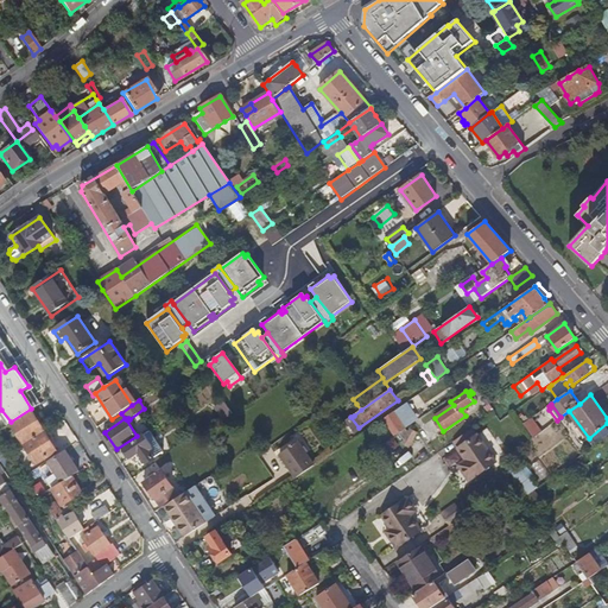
[(405,405),(396,412),(405,428),(416,420),(405,405)]
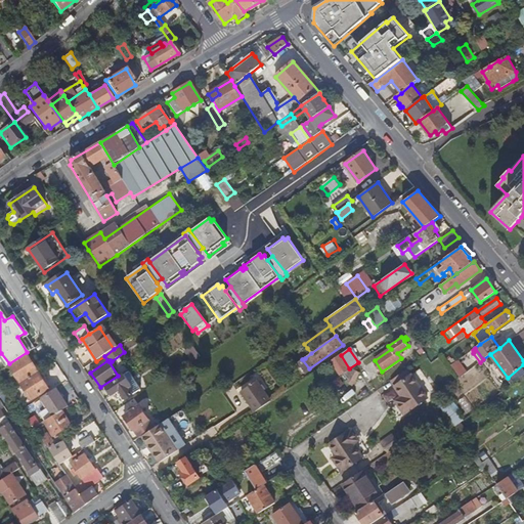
[(200,357),(194,350),(189,353),(194,360),(200,357)]
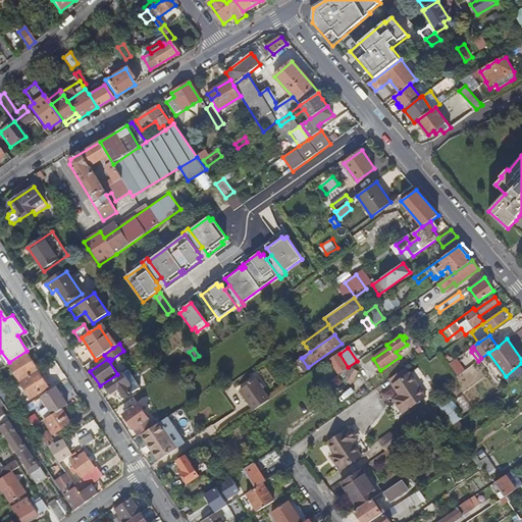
[(39,372),(28,353),(10,364),(21,382),(39,372)]
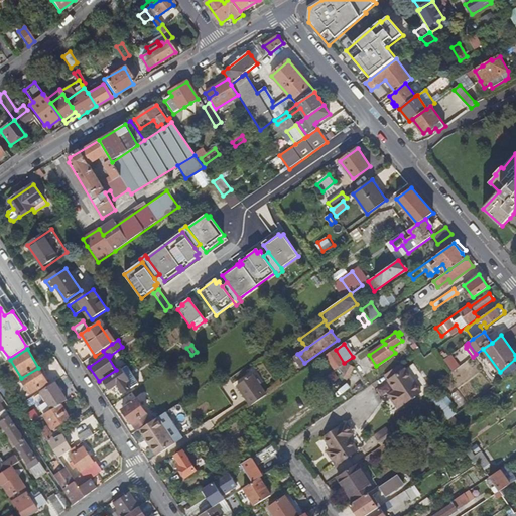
[(344,363),(336,350),(327,356),(335,369),(344,363)]
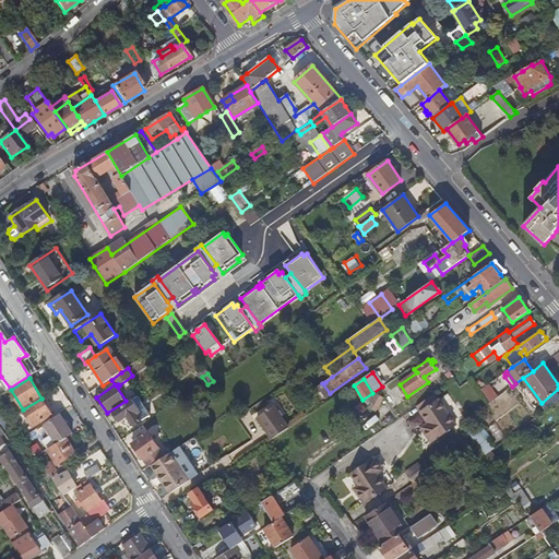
[(482,389),(491,402),(498,396),(489,384),(482,389)]
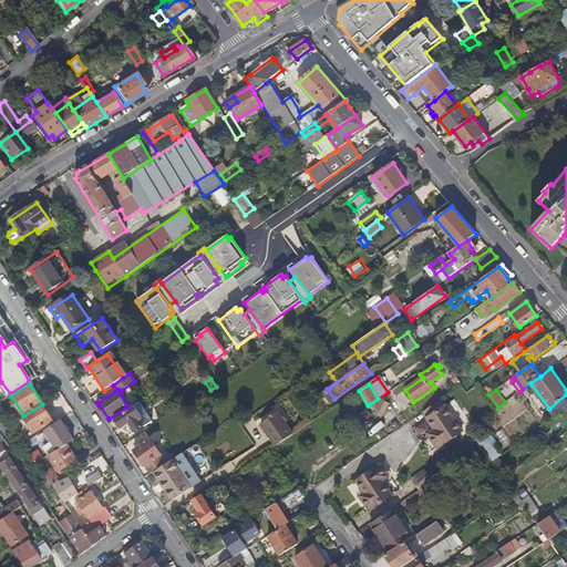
[(307,413),(312,420),(325,411),(316,399),(312,401),(317,406),(307,413)]
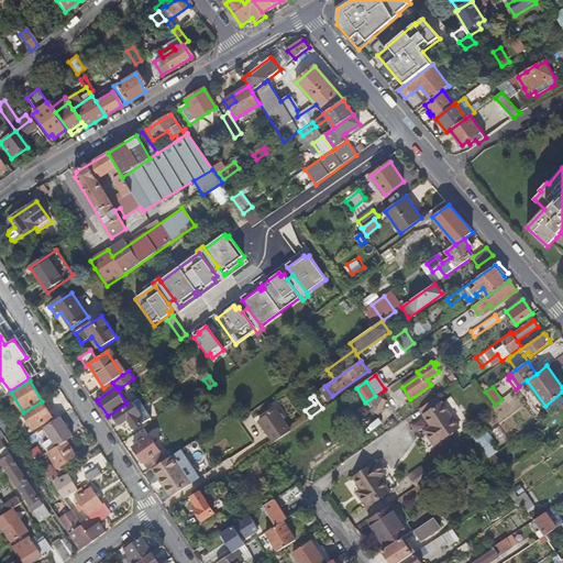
[(437,398),(420,409),(424,415),(424,416),(431,426),(434,430),(428,434),(434,444),(460,428),(442,403),(441,404),(437,398)]
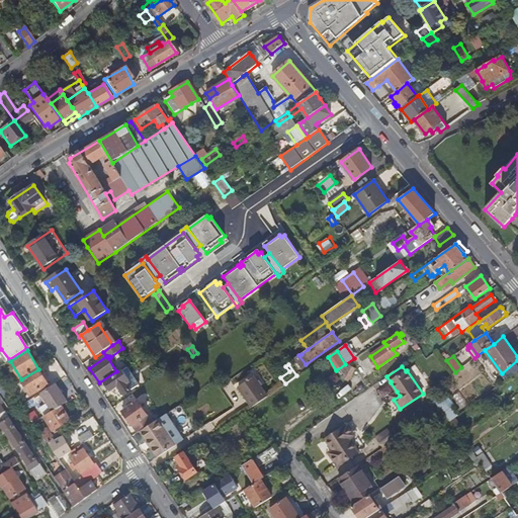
[(49,385),(38,369),(21,379),(31,396),(49,385)]
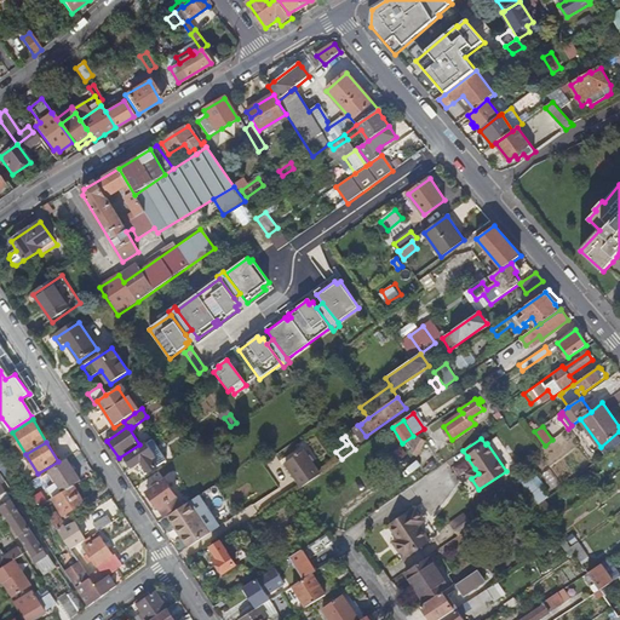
[(147,445),(127,458),(128,459),(127,461),(132,466),(133,466),(133,468),(143,461),(150,474),(158,468),(153,459),(156,458),(147,445)]
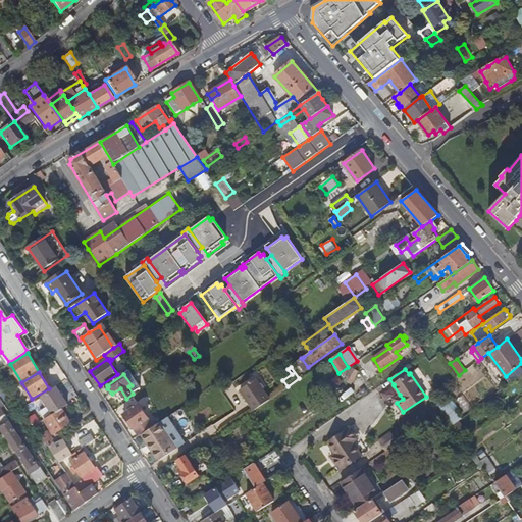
[(241,390),(255,411),(270,400),(256,379),(241,390)]
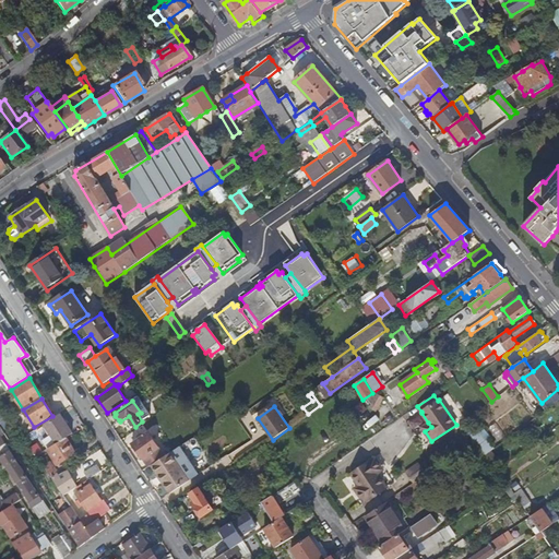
[(10,417),(7,412),(0,416),(0,419),(3,425),(12,419),(10,417)]
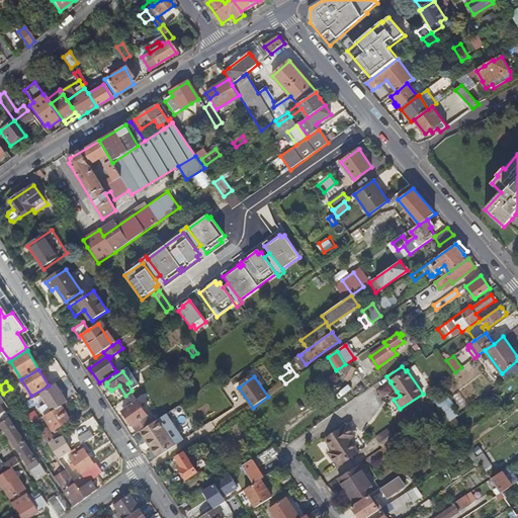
[(68,403),(57,385),(42,396),(54,412),(62,407),(68,403)]
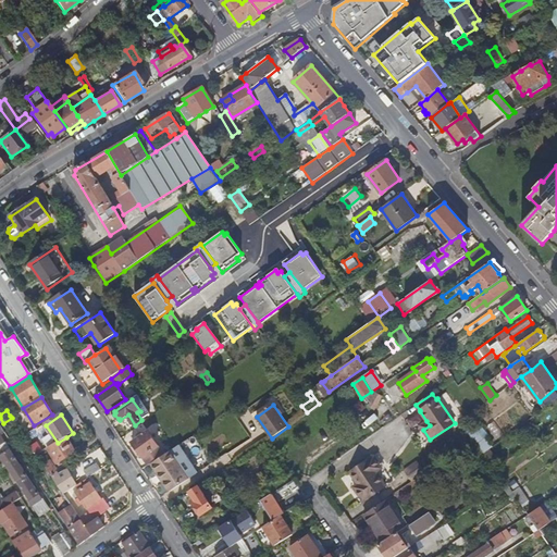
[(420,425),(423,430),(430,425),(426,421),(420,425)]
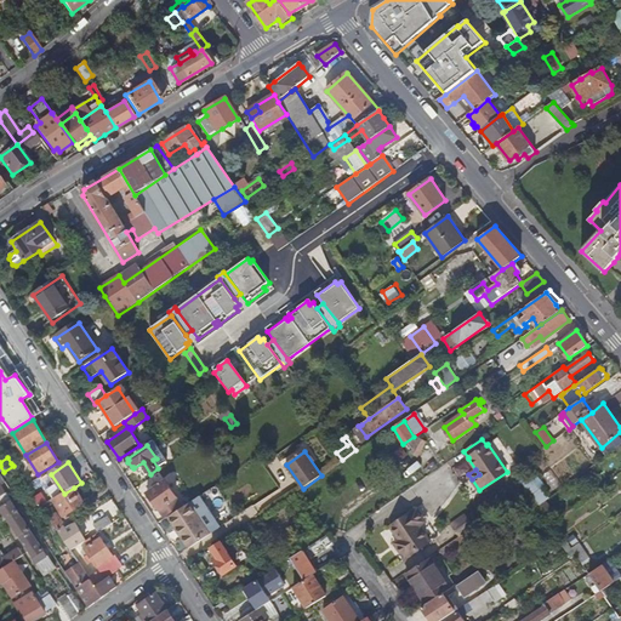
[(44,551),(0,483),(0,474),(1,474),(0,472),(0,510),(3,514),(6,519),(7,518),(33,558),(44,551)]
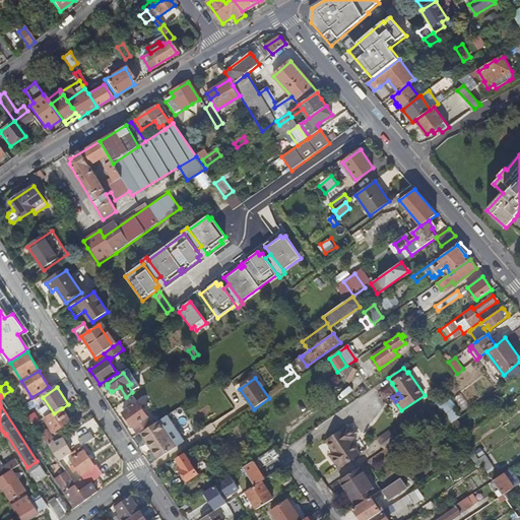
[(124,413),(138,434),(152,424),(137,403),(124,413)]
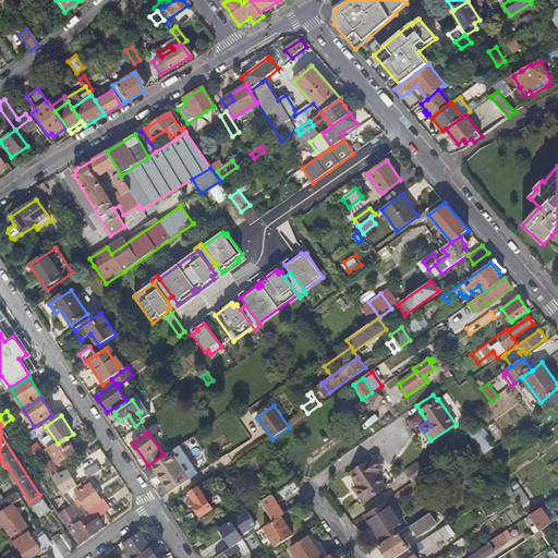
[(77,453),(67,438),(58,444),(49,449),(58,464),(77,453)]
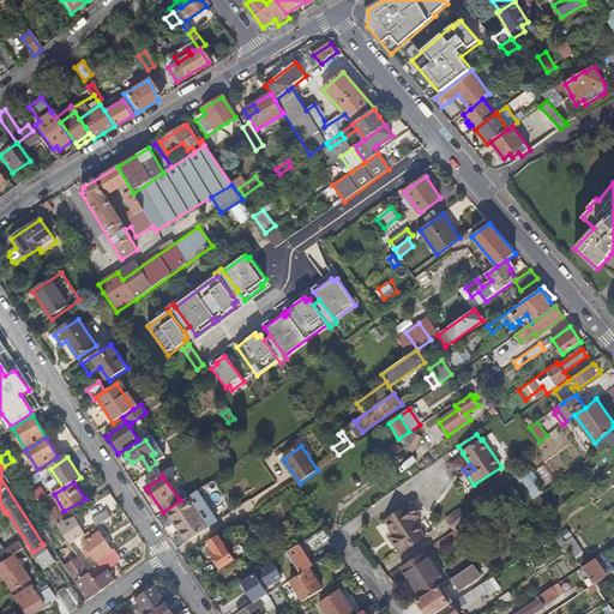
[(185,500),(167,512),(174,523),(175,524),(176,523),(181,529),(179,530),(180,531),(187,542),(208,529),(216,523),(196,492),(187,498),(185,500)]
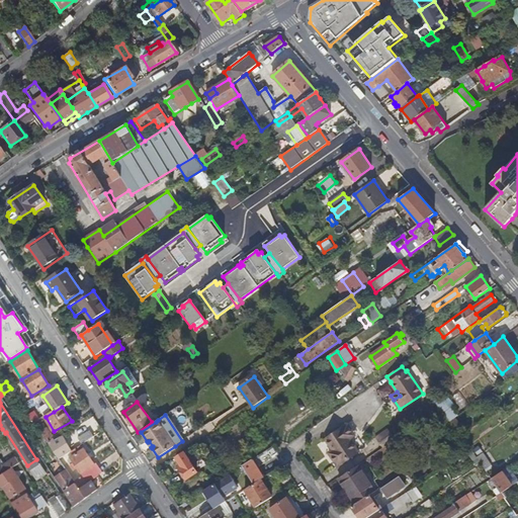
[(347,424),(342,428),(350,439),(355,435),(347,424)]
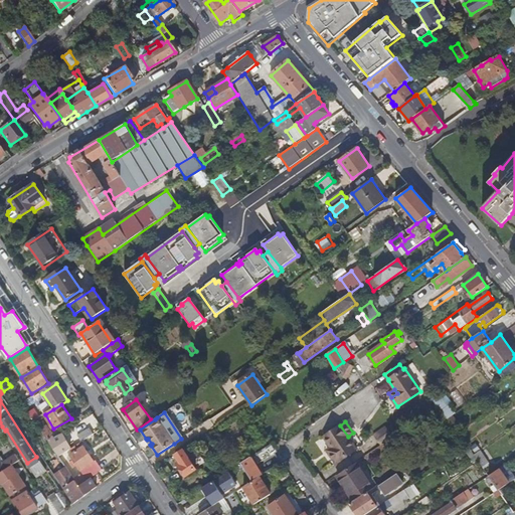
[(75,431),(82,442),(94,435),(87,423),(75,431)]
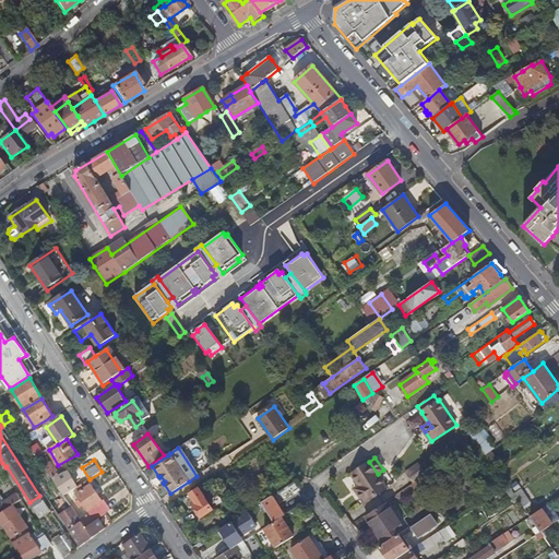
[(420,464),(428,474),(432,471),(425,461),(420,464)]
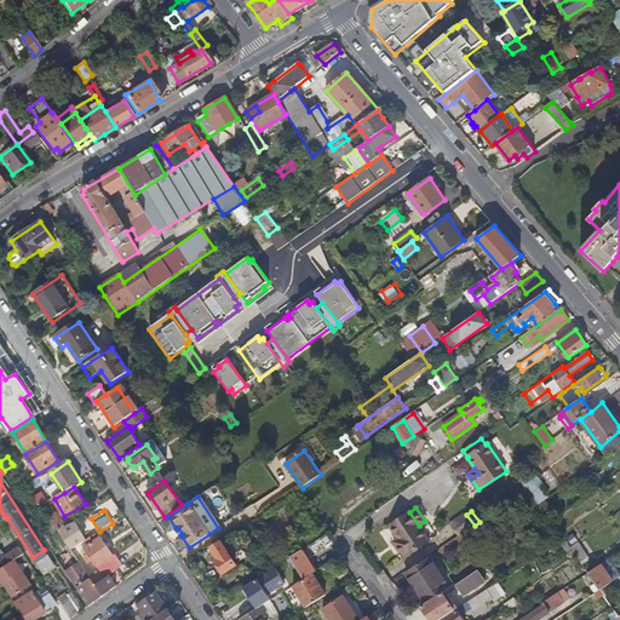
[(65,526),(57,512),(49,517),(57,530),(65,526)]
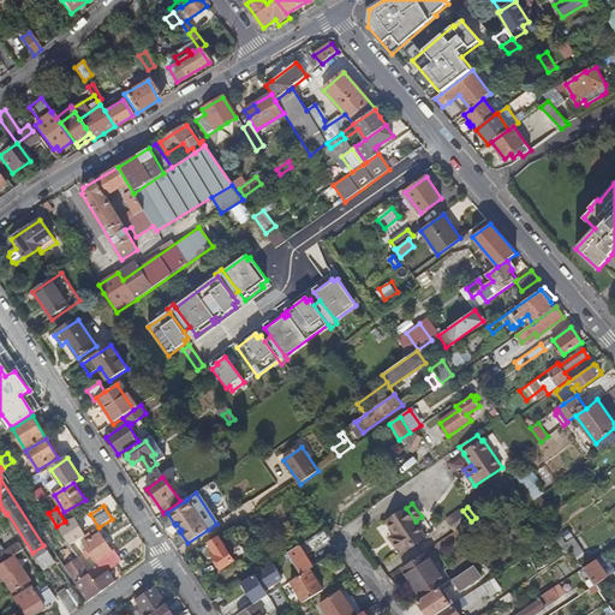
[(427,536),(416,521),(406,508),(388,521),(395,533),(399,538),(394,542),(401,554),(427,536)]
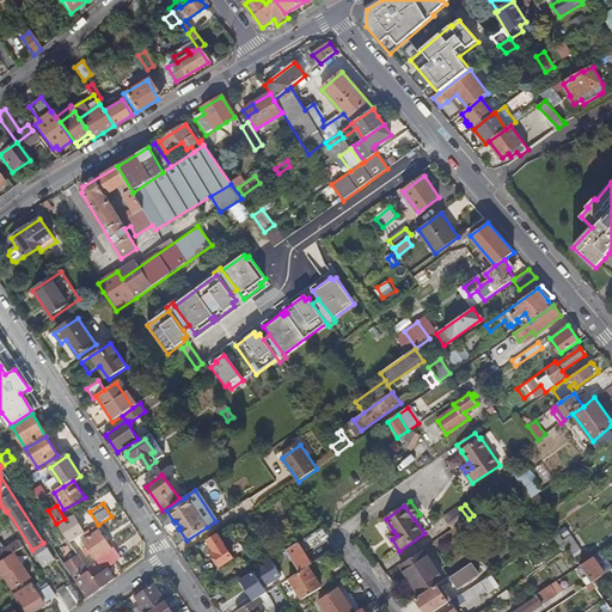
[(445,516),(453,528),(469,519),(460,508),(459,507),(445,516)]
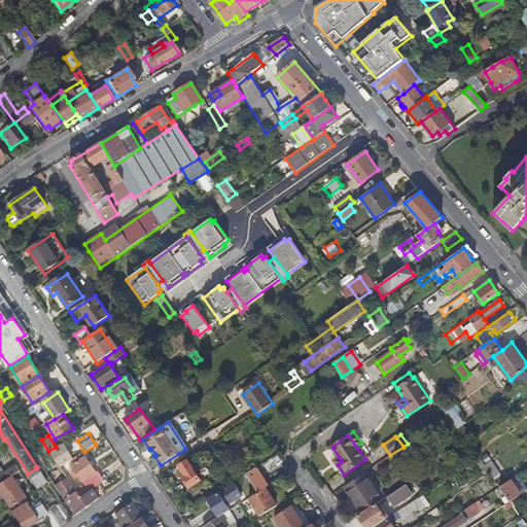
[(74,459),(65,445),(57,448),(56,447),(48,451),(61,468),(74,459)]
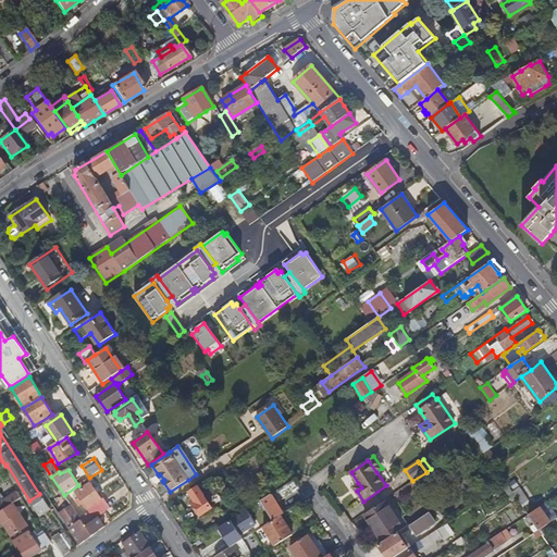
[(295,480),(274,493),(280,502),(293,493),(296,494),(299,492),(298,490),(300,489),(295,480)]
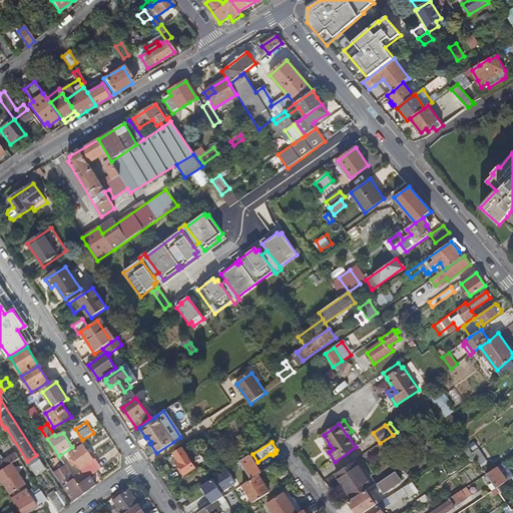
[(84,445),(71,454),(81,469),(94,461),(84,445)]
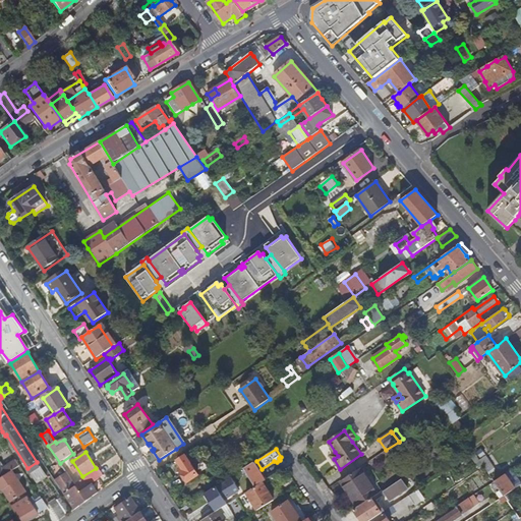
[(485,455),(479,460),(483,466),(487,472),(495,467),(485,455)]
